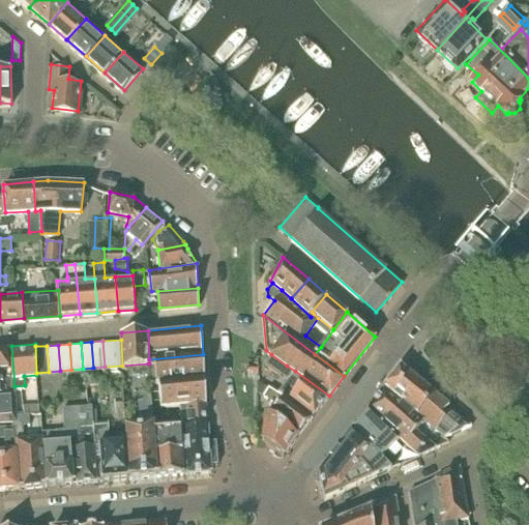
[(0,368),(9,367),(8,347),(0,347),(0,368)]
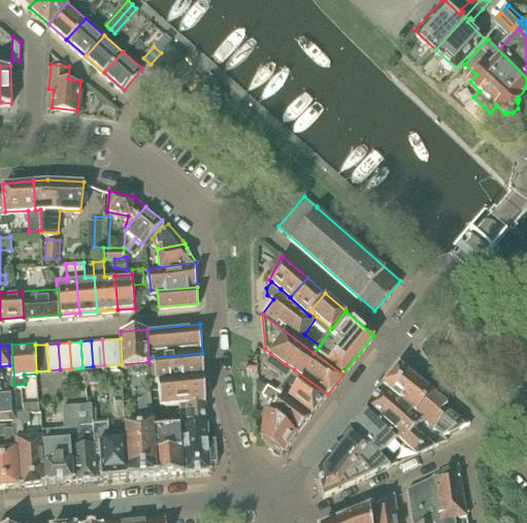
[(202,353),(149,358),(149,362),(147,362),(149,379),(157,378),(203,374),(202,353)]
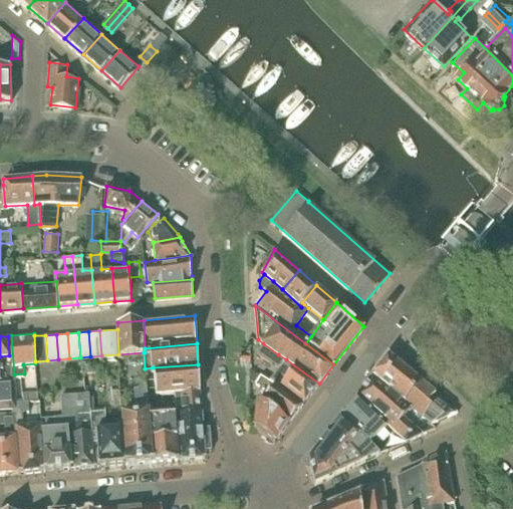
[(278,354),(263,343),(258,350),(272,361),(278,354)]
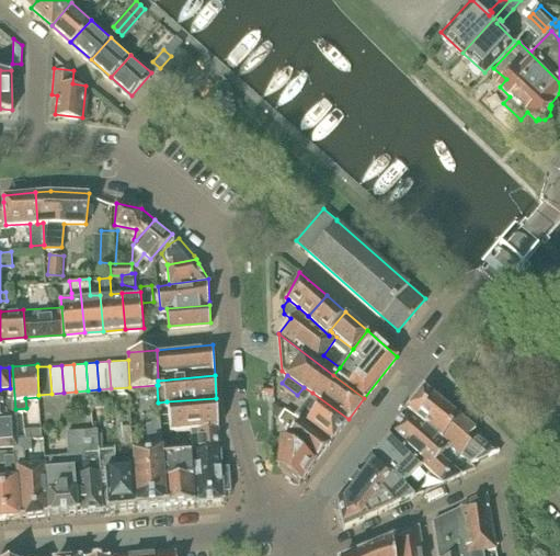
[(424,386),(407,408),(450,442),(465,455),(472,460),(500,446),(424,386)]
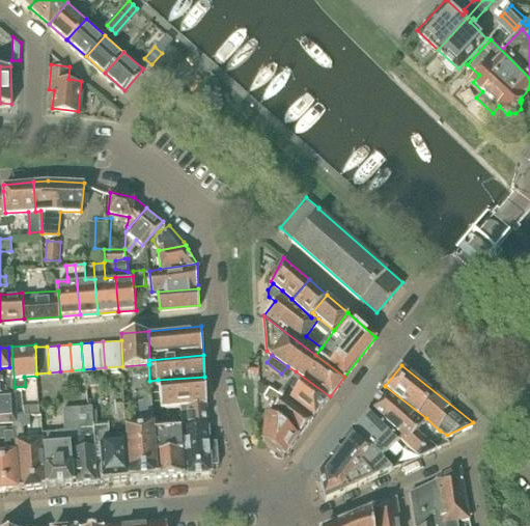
[(10,384),(9,367),(0,368),(0,391),(11,391),(11,390),(4,390),(4,385),(10,384)]
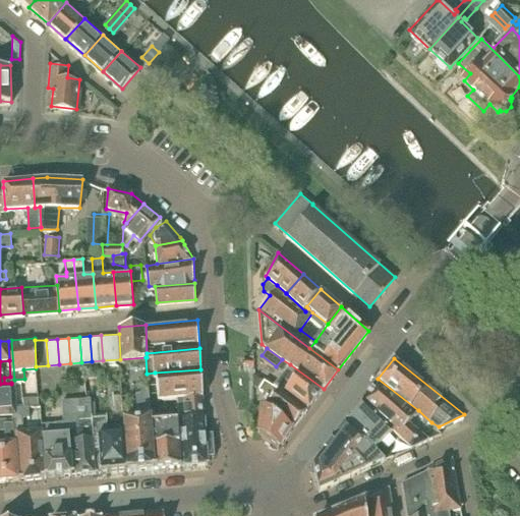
[(324,389),(290,364),(275,384),(307,408),(324,389)]
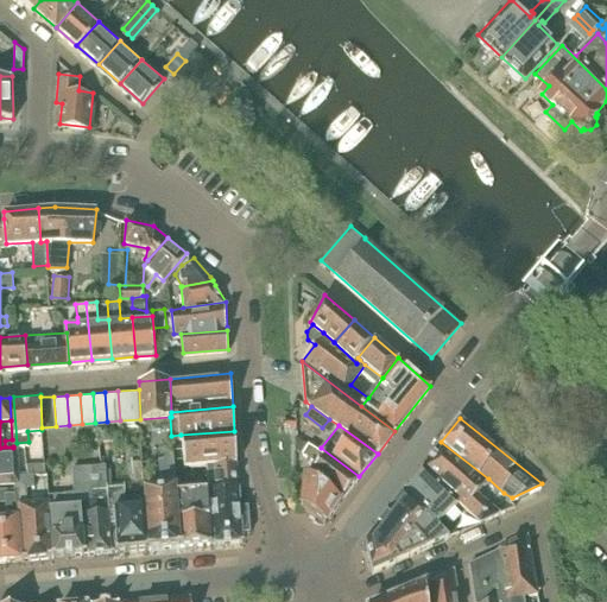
[(236,461),(234,431),(181,435),(183,466),(207,463),(236,461)]
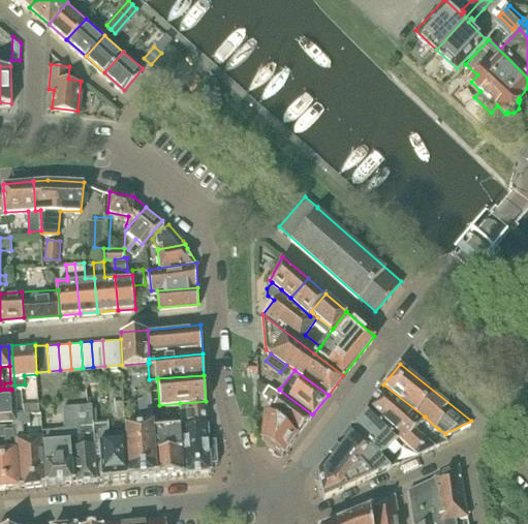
[(312,414),(279,390),(278,391),(258,378),(258,389),(278,400),(269,413),(297,434),(312,414)]
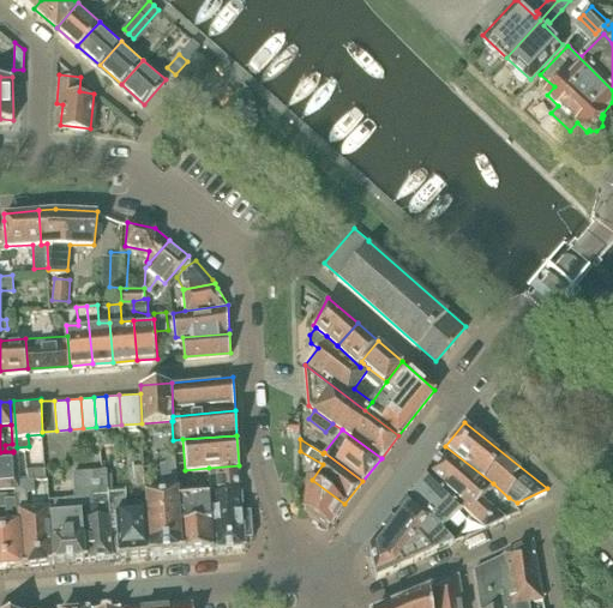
[(464,505),(480,519),(486,524),(505,516),(482,497),(493,483),(445,446),(427,470),(463,504),(464,505)]
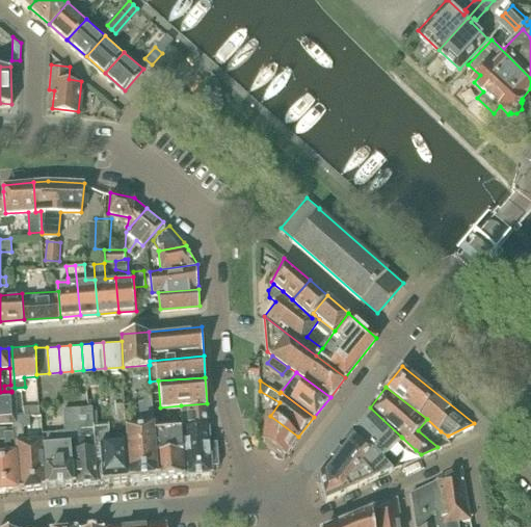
[(18,420),(17,414),(15,391),(11,391),(11,392),(0,392),(0,421),(12,420),(18,420)]
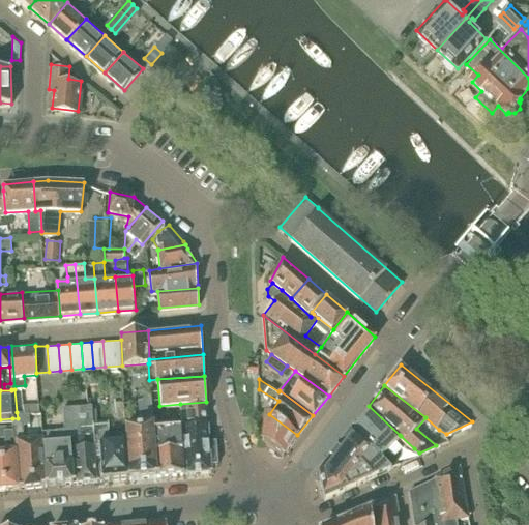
[(126,438),(128,476),(156,473),(154,424),(151,391),(145,392),(143,399),(139,399),(140,414),(143,420),(125,421),(126,438)]
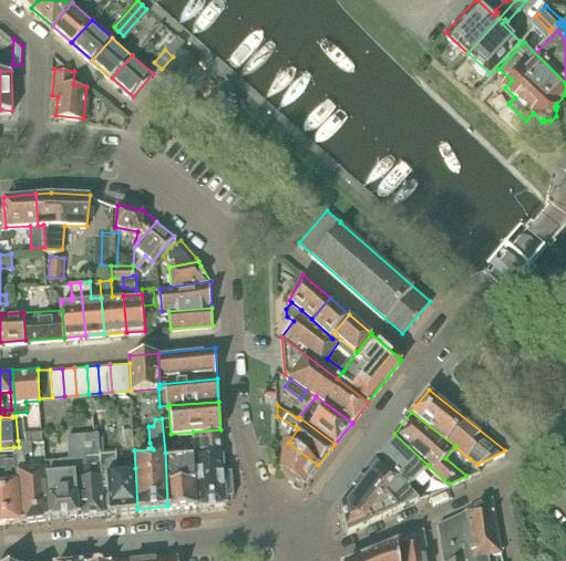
[(26,439),(42,438),(41,427),(24,429),(26,439)]
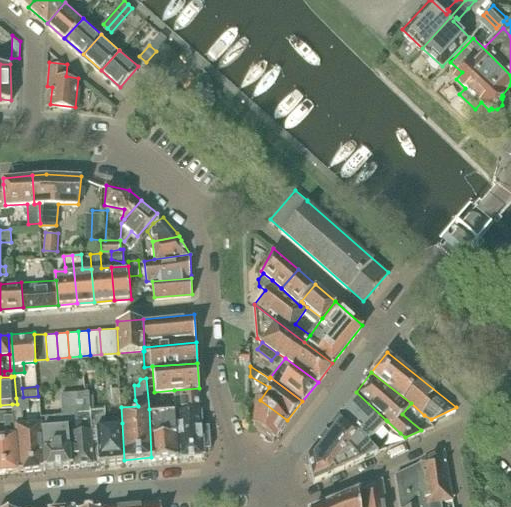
[(175,409),(201,408),(199,388),(174,390),(175,407),(175,409)]
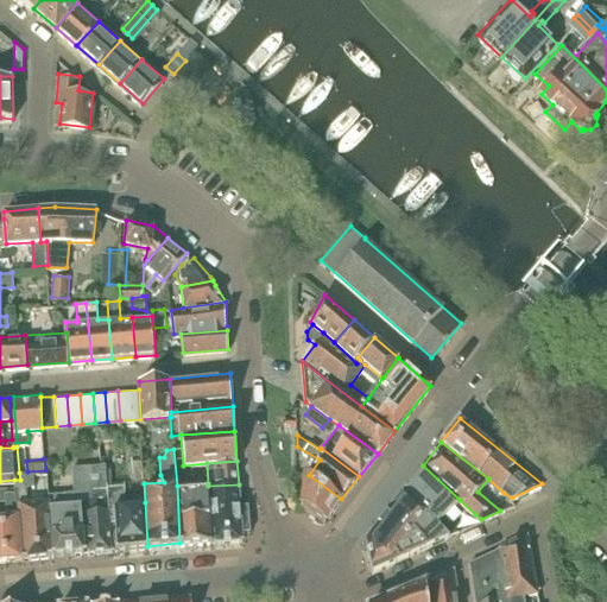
[(93,489),(107,488),(105,463),(73,466),(74,490),(49,492),(49,500),(54,553),(84,551),(81,499),(84,499),(84,500),(93,499),(93,489)]
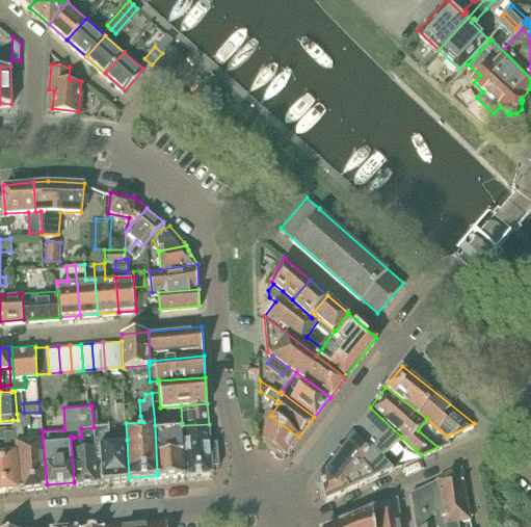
[(370,407),(344,441),(356,453),(352,457),(359,463),(351,472),(362,482),(394,467),(401,464),(388,451),(401,437),(370,407)]
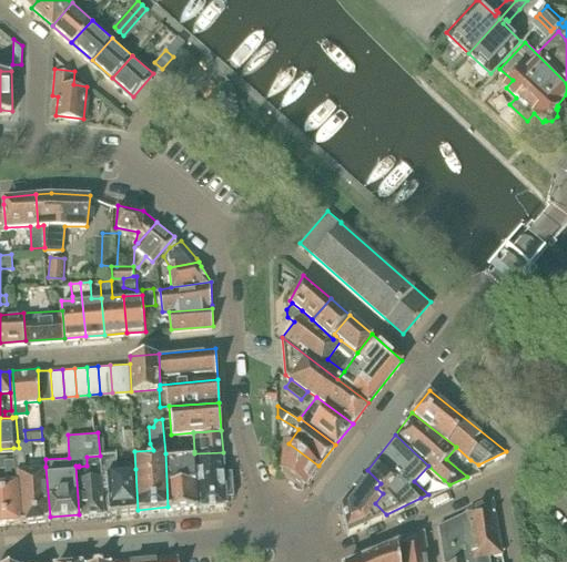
[(50,517),(46,467),(26,468),(24,452),(32,451),(31,440),(18,441),(19,448),(13,448),(13,453),(14,469),(17,469),(21,520),(50,517)]
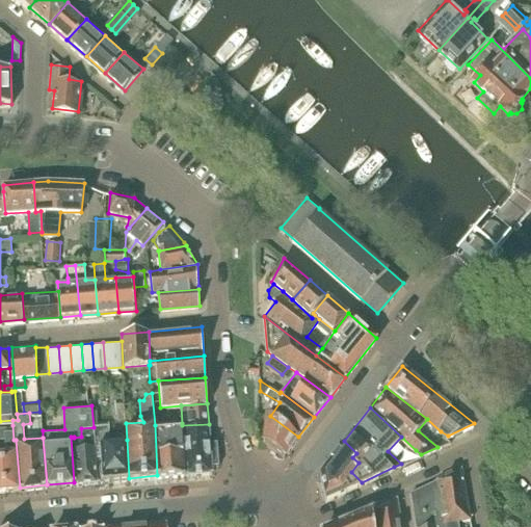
[(285,455),(298,437),(270,416),(266,413),(263,441),(285,455)]
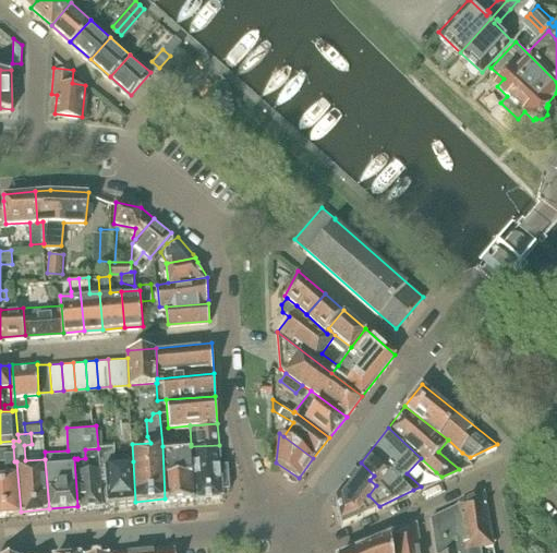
[(162,446),(165,499),(194,496),(191,446),(191,444),(162,446)]
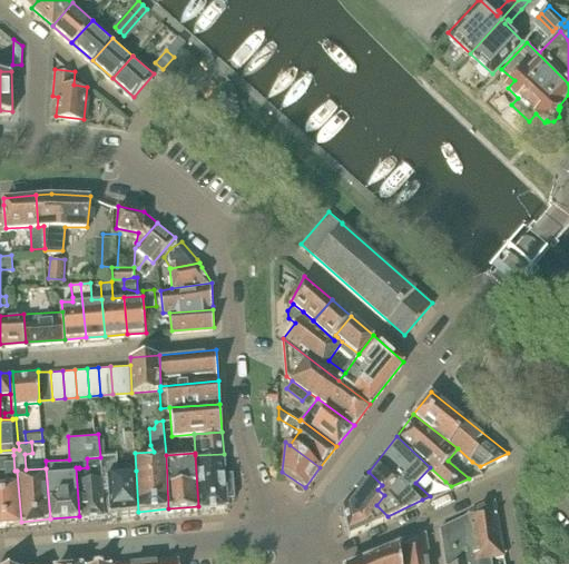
[(119,513),(138,512),(136,471),(118,472),(117,454),(106,455),(107,475),(109,515),(119,514),(119,513)]
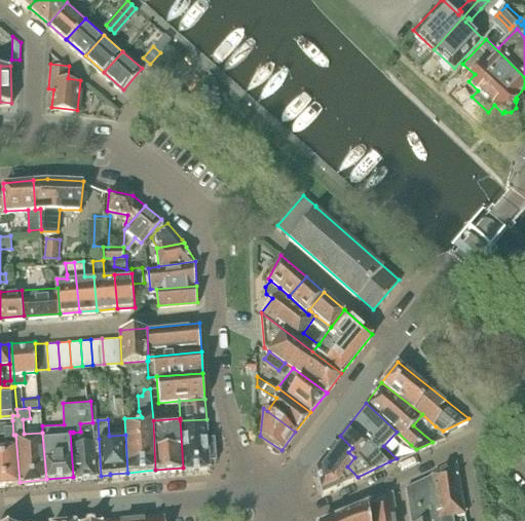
[(207,419),(180,420),(183,468),(210,466),(210,458),(217,457),(215,436),(208,436),(207,419)]
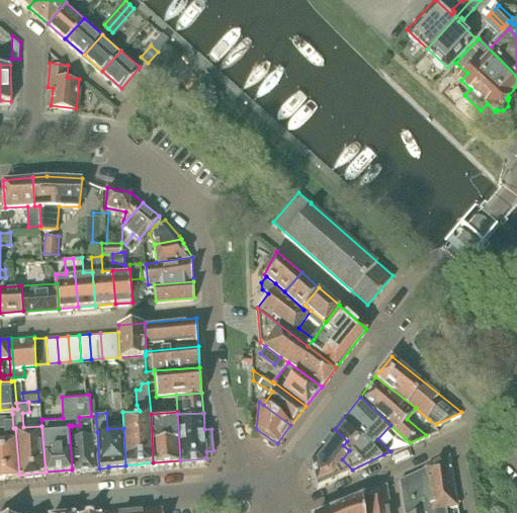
[(0,476),(19,475),(15,428),(13,428),(12,414),(4,414),(5,419),(4,419),(5,435),(8,434),(9,440),(0,440),(0,476)]
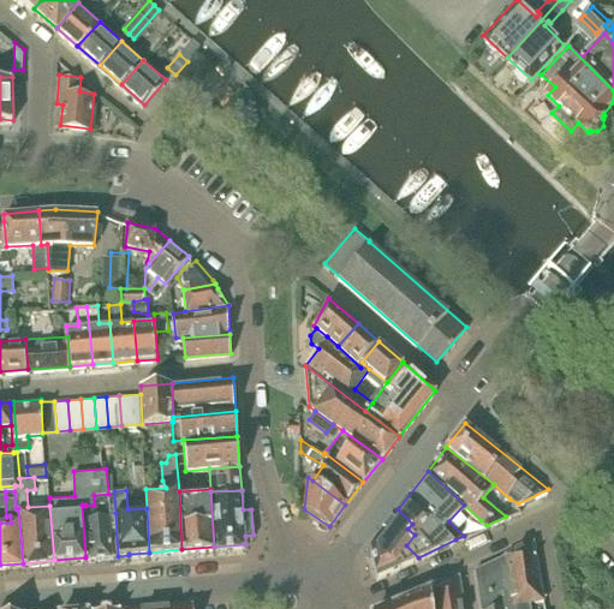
[(108,501),(108,494),(94,495),(94,505),(85,506),(90,557),(112,556),(109,515),(99,515),(97,502),(108,501)]
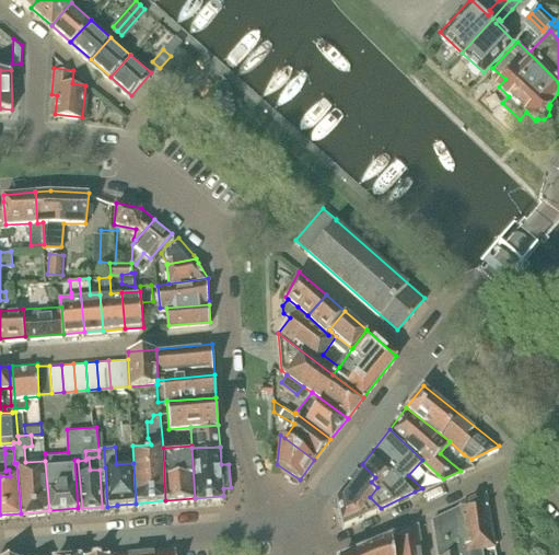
[(344,525),(381,508),(370,497),(377,487),(371,482),(375,477),(362,464),(337,497),(344,525)]
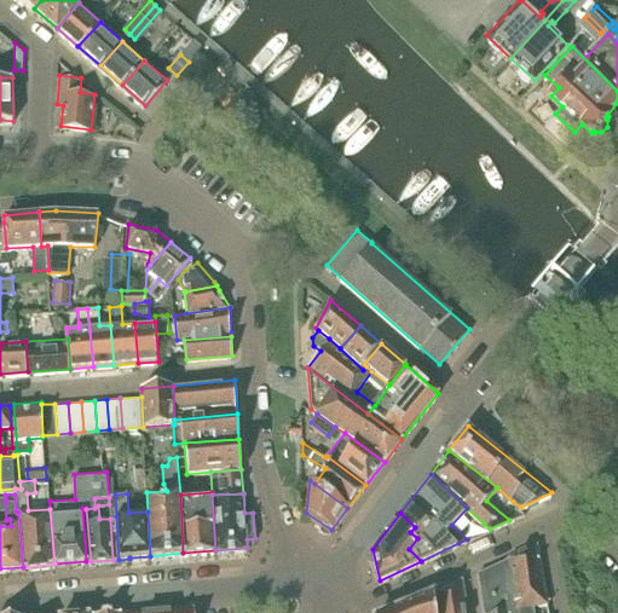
[(484,612),(533,612),(533,605),(548,602),(537,544),(537,543),(478,571),(484,612)]
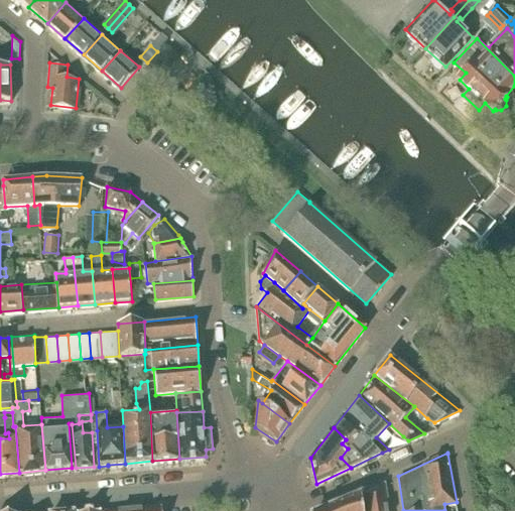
[(389,510),(385,482),(362,493),(364,510),(389,510)]
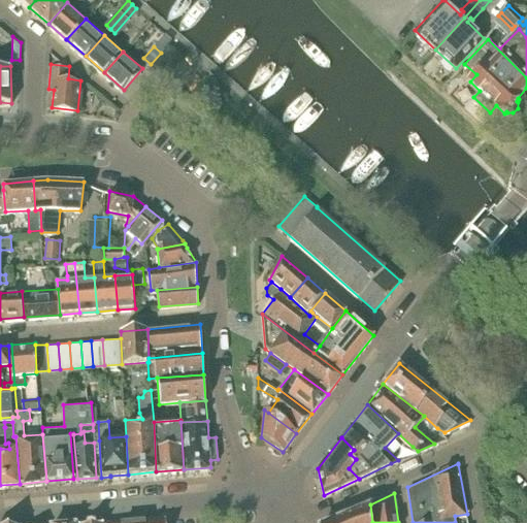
[(327,522),(372,522),(370,504),(370,505),(327,522)]
